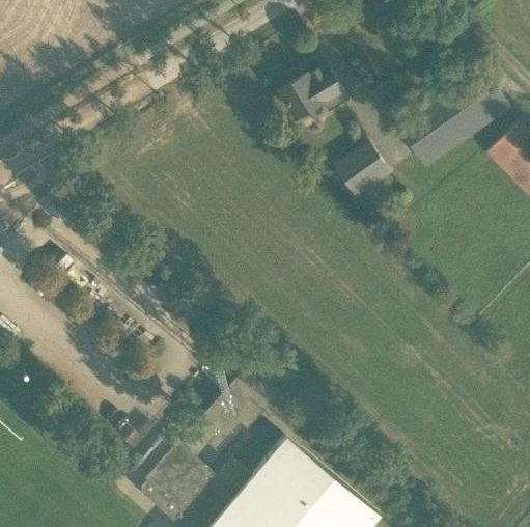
[(307,76),(306,75),(279,91),(296,118),(322,103),(328,113),(349,101),(326,63),(307,76)]
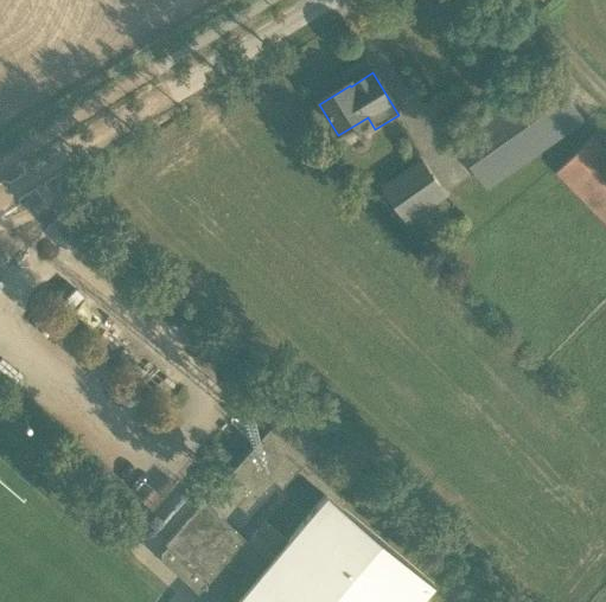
[(454,142),(488,190),(582,125),(549,77),(454,142)]
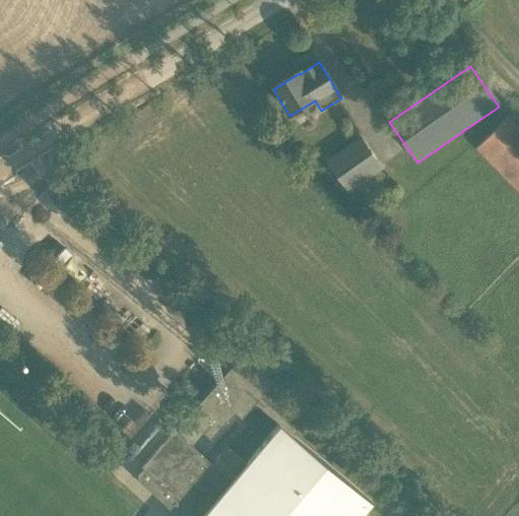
[(518,133),(512,126),(506,121),(476,149),(518,192),(518,133)]
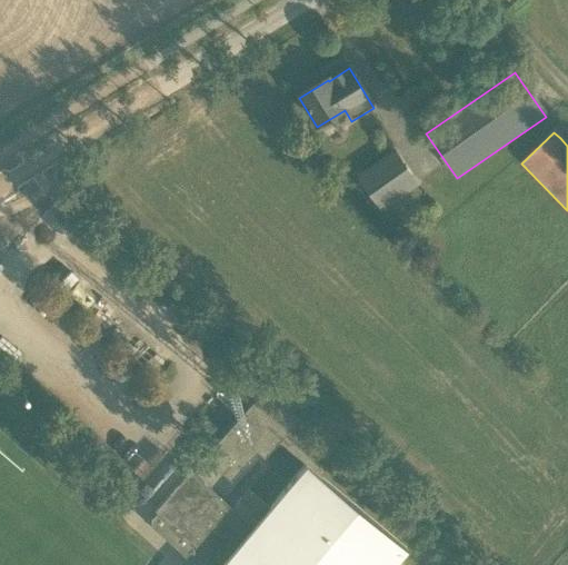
[(416,184),(396,155),(361,179),(381,208),(416,184)]
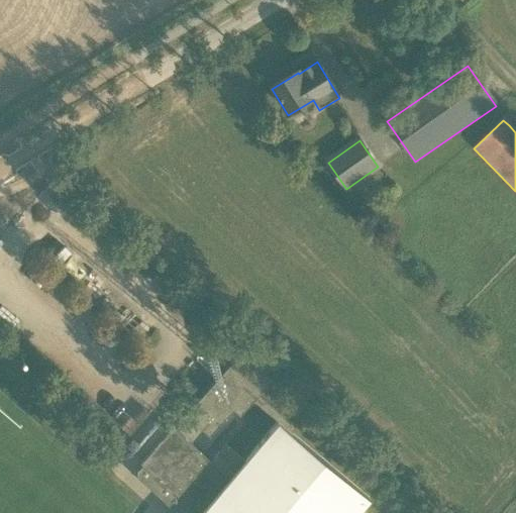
[(264,377),(273,367),(248,345),(184,417),(207,439),(231,412),(238,419),(250,405),(275,424),(243,463),(224,446),(209,465),(172,431),(138,467),(189,512),(355,512),(367,500),(290,435),(295,429),(256,398),(270,383),(264,377)]
